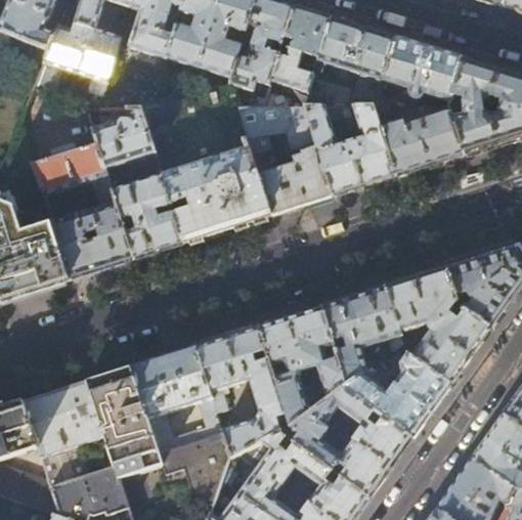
[(8,0),(0,22),(0,29),(49,48),(56,30),(46,26),(55,0),(8,0)]
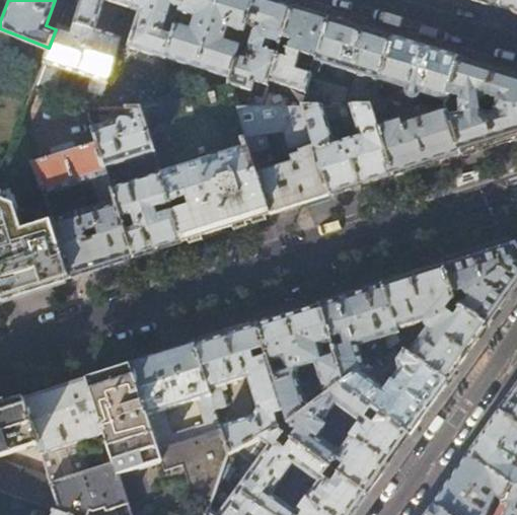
[(73,0),(78,2),(70,26),(58,23),(56,29),(49,48),(44,60),(105,80),(119,34),(92,26),(101,0),(111,0),(128,6),(130,0),(73,0)]
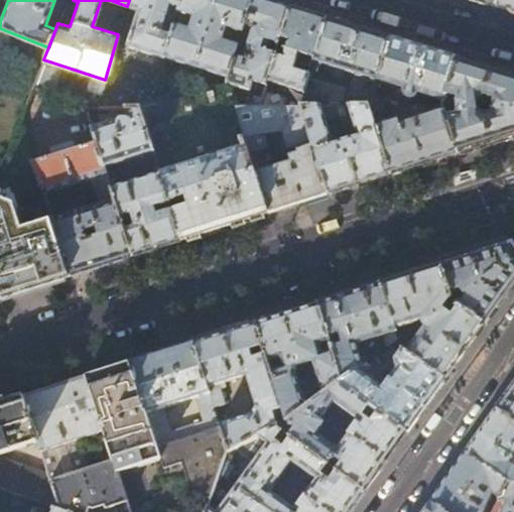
[(129,0),(127,6),(138,9),(127,43),(163,54),(171,29),(161,26),(169,0),(179,3),(180,0),(129,0)]
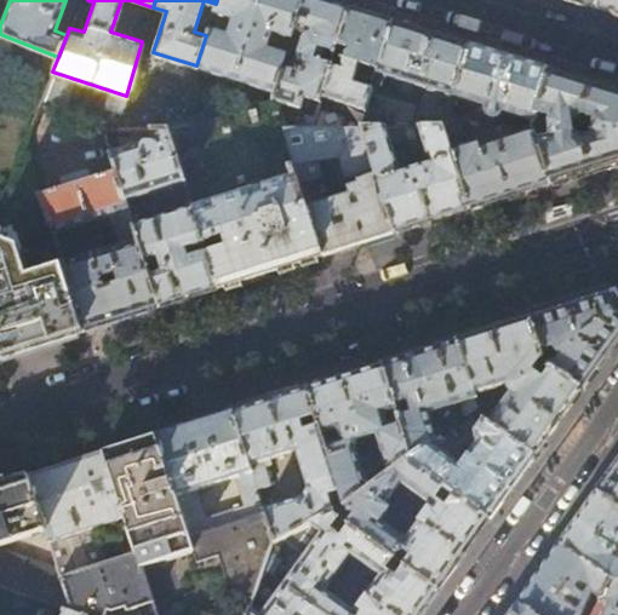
[(217,0),(216,4),(213,11),(233,17),(228,33),(209,27),(206,35),(196,65),(274,90),(286,52),(267,47),(273,29),(291,35),(302,0),(217,0)]
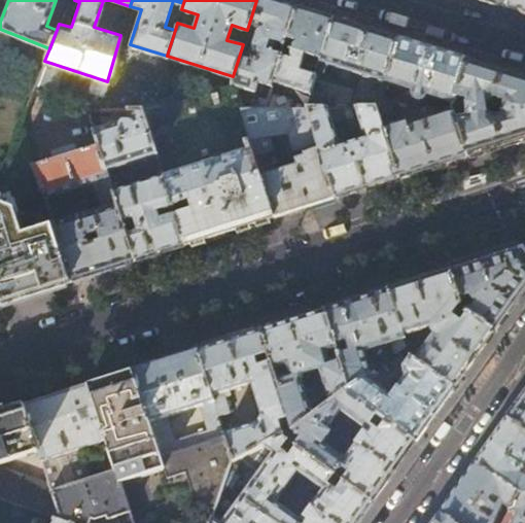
[(256,0),(247,30),(243,44),(233,76),(231,83),(254,91),(257,81),(271,85),(273,80),(281,55),(281,53),(273,50),(275,39),(284,42),(286,37),(295,3),(285,0),(256,0)]
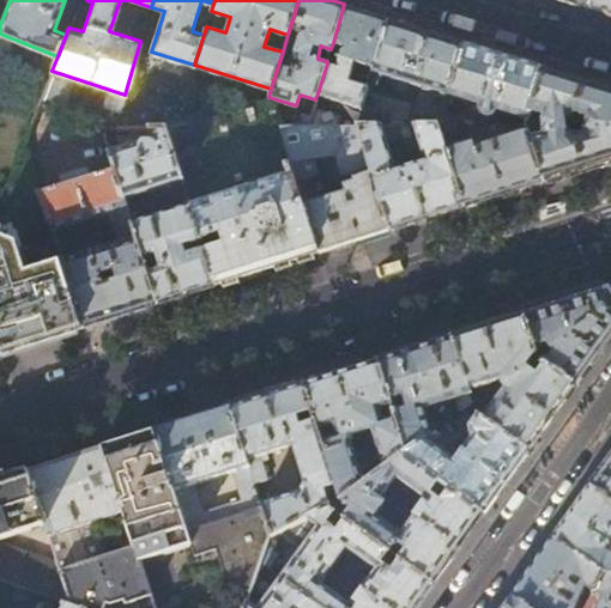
[(588,0),(588,4),(610,10),(610,0),(588,0)]
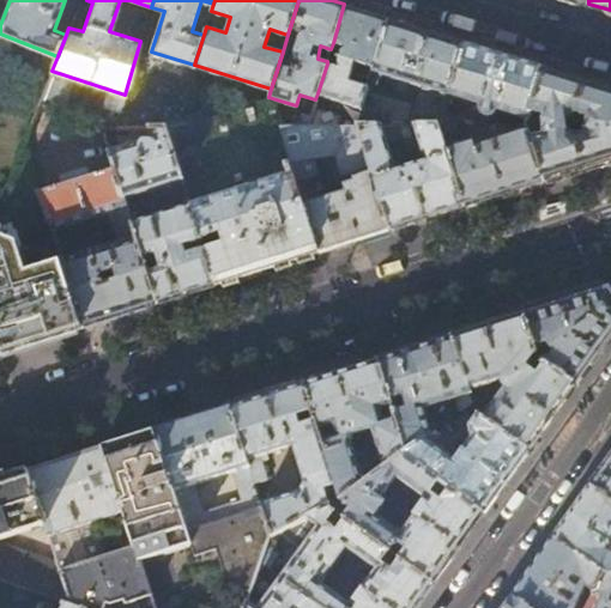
[(364,10),(344,4),(333,43),(346,48),(343,49),(342,52),(339,56),(338,60),(338,62),(339,67),(327,64),(318,93),(361,107),(368,85),(350,80),(355,60),(373,66),(388,17),(364,10)]
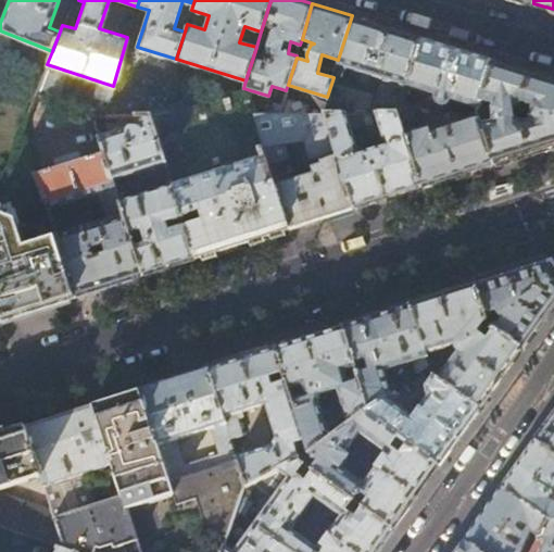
[(382,25),(352,15),(338,60),(337,64),(361,72),(360,78),(368,80),(370,75),(381,78),(370,111),(397,111),(401,98),(404,84),(419,37),(382,25)]
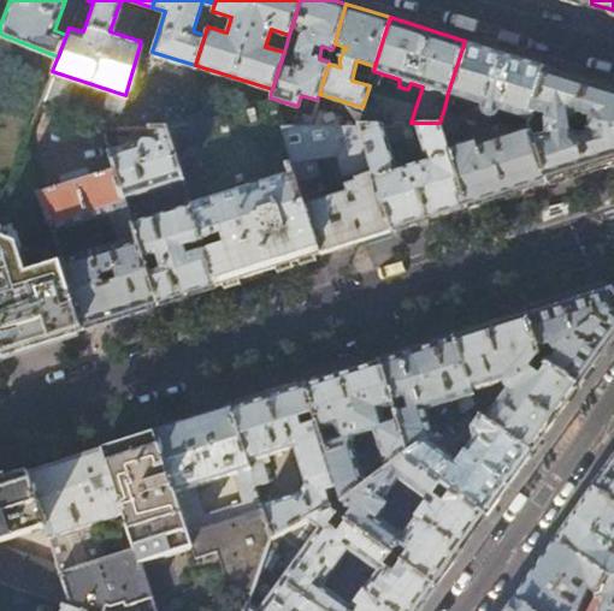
[(506,53),(465,41),(448,93),(482,102),(482,104),(482,107),(483,110),(484,111),(485,112),(486,113),(489,113),(490,113),(493,113),(495,111),(497,108),(497,107),(531,112),(532,110),(545,65),(506,53)]
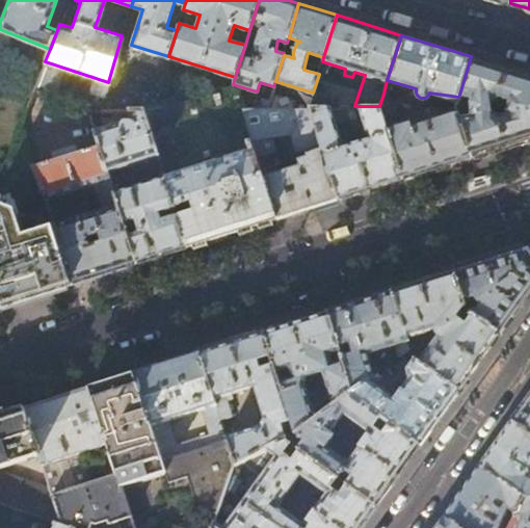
[(529,74),(471,56),(459,95),(472,99),(472,102),(469,102),(469,113),(471,113),(471,115),(459,119),(471,154),(517,139),(529,135),(529,74)]
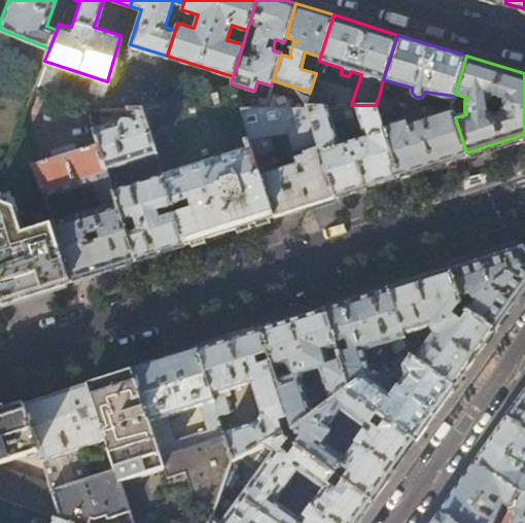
[(85,107),(34,86),(31,96),(46,146),(94,132),(92,127),(85,107)]
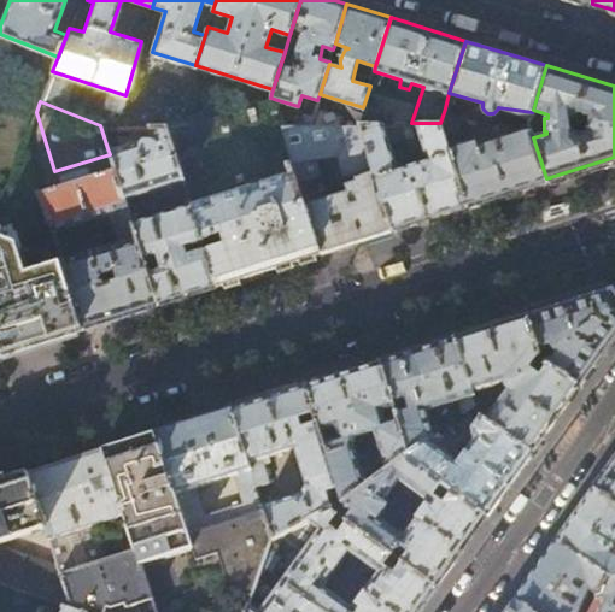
[(269,101),(167,125),(183,178),(192,204),(216,283),(264,269),(320,251),(281,125),(274,101),(269,101)]
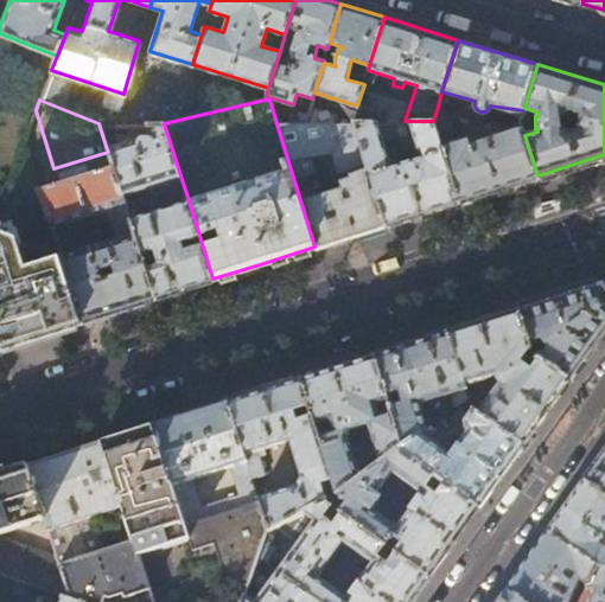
[(369,108),(357,106),(352,122),(365,122),(369,108)]
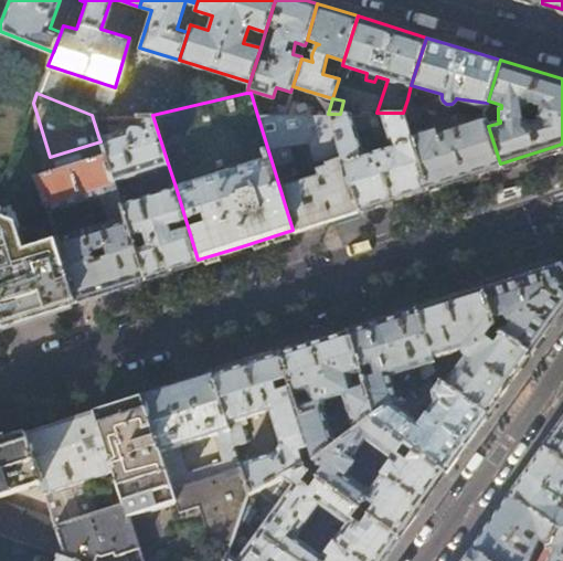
[(423,105),(407,99),(403,113),(406,123),(417,119),(423,105)]
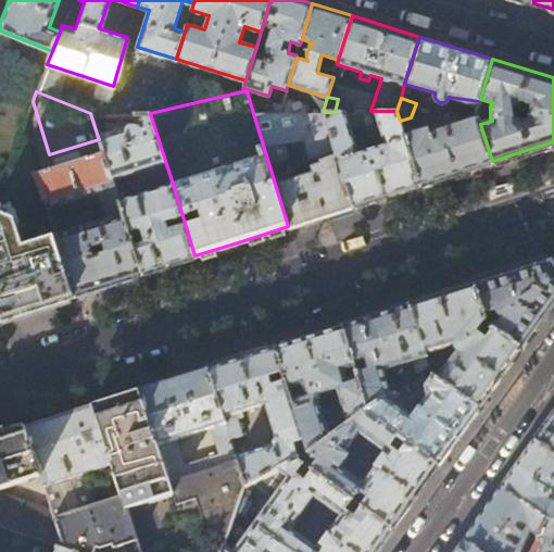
[(400,121),(397,111),(370,111),(361,112),(364,125),(377,121),(385,142),(357,151),(344,112),(335,112),(323,112),(335,151),(336,154),(352,205),(385,196),(419,185),(403,133),(400,121)]
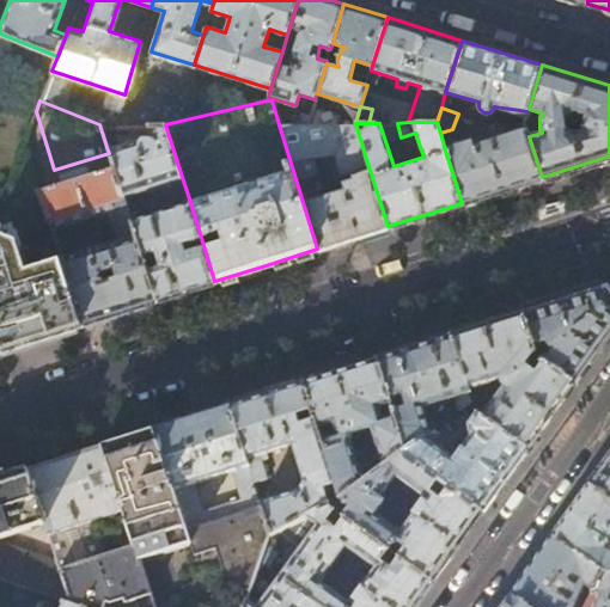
[(355,123),(279,124),(317,249),(352,238),(388,226),(370,170),(353,176),(354,179),(343,183),(345,188),(317,197),(310,173),(316,157),(316,151),(339,149),(345,173),(368,166),(355,123)]
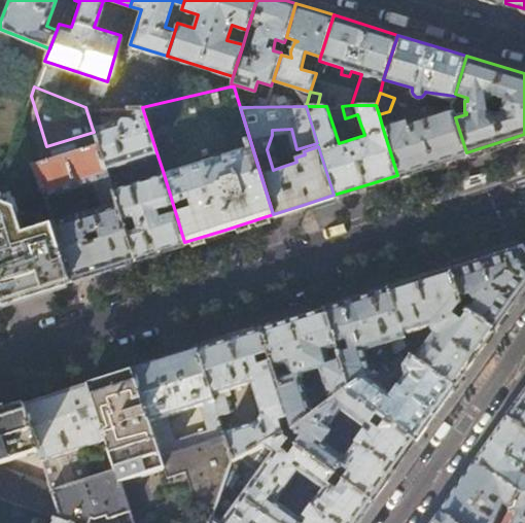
[(121,117),(92,127),(94,132),(97,143),(105,168),(156,152),(142,107),(128,107),(131,116),(130,117),(121,117)]
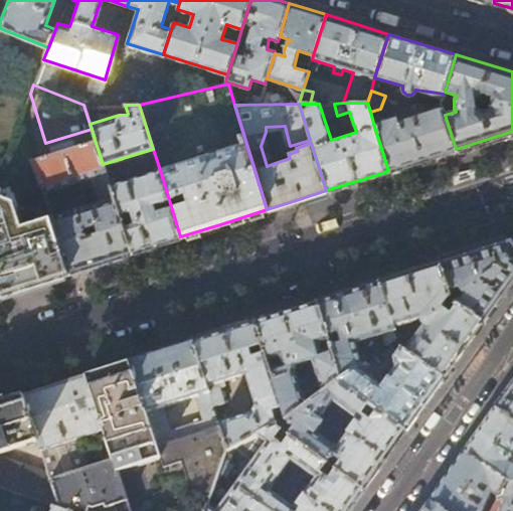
[(397,116),(373,123),(388,171),(419,161),(456,149),(445,115),(442,107),(398,120),(397,116)]
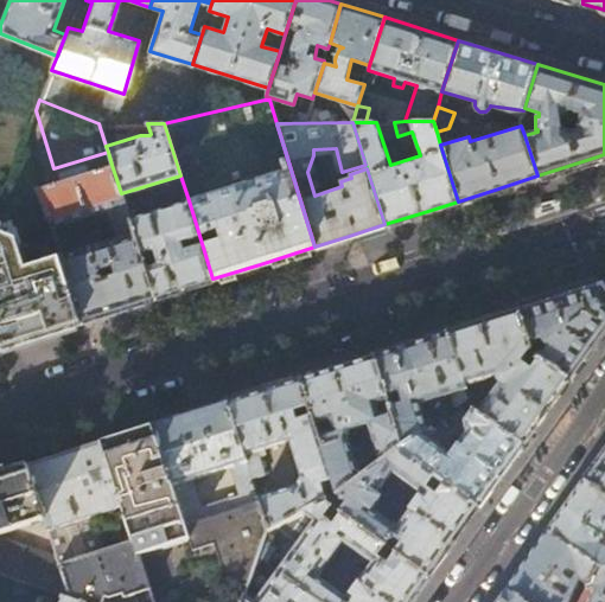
[(26,155),(19,152),(10,179),(40,192),(50,225),(112,206),(107,215),(115,238),(102,242),(97,226),(78,231),(76,241),(78,250),(61,255),(82,320),(89,318),(154,298),(145,266),(140,251),(128,217),(121,193),(112,165),(88,172),(86,165),(61,173),(62,179),(40,186),(26,155)]
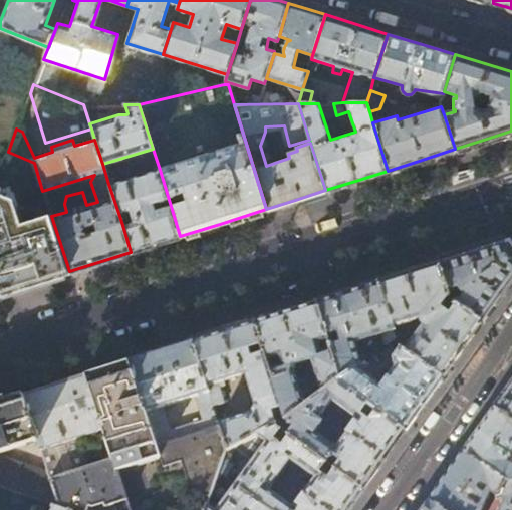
[(51,216),(42,191),(34,163),(8,152),(0,171),(0,292),(25,285),(0,210),(0,207),(20,216),(18,216),(38,281),(69,271),(51,216)]
